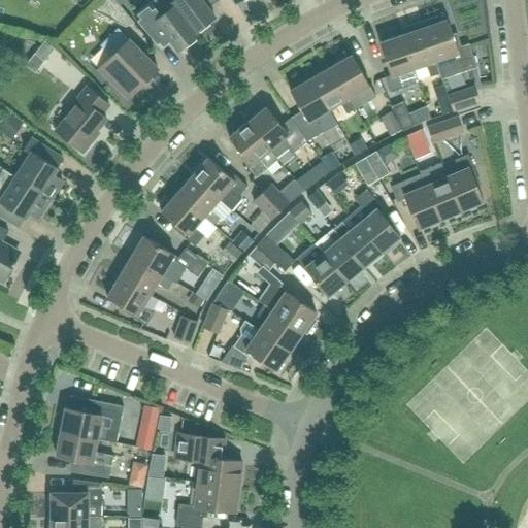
[(162,32),(176,50),(197,34),(194,31),(173,4),(172,5),(170,2),(168,0),(152,0),(132,14),(153,39),(162,32)]
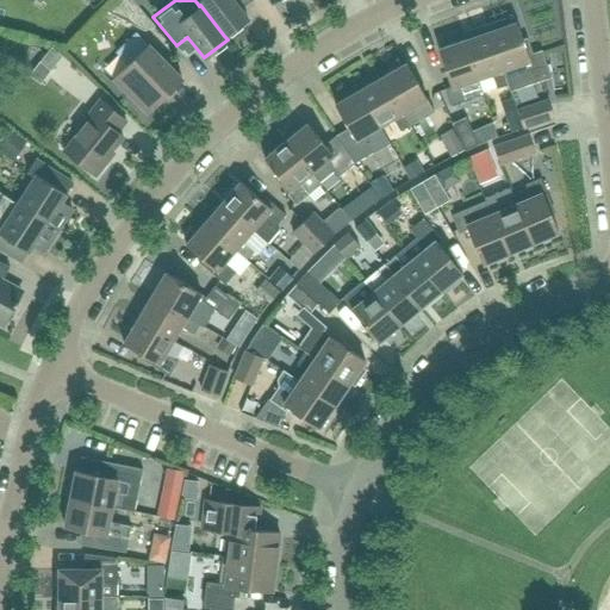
[(232,0),(198,0),(197,2),(199,6),(200,5),(224,36),(247,19),(232,0)]
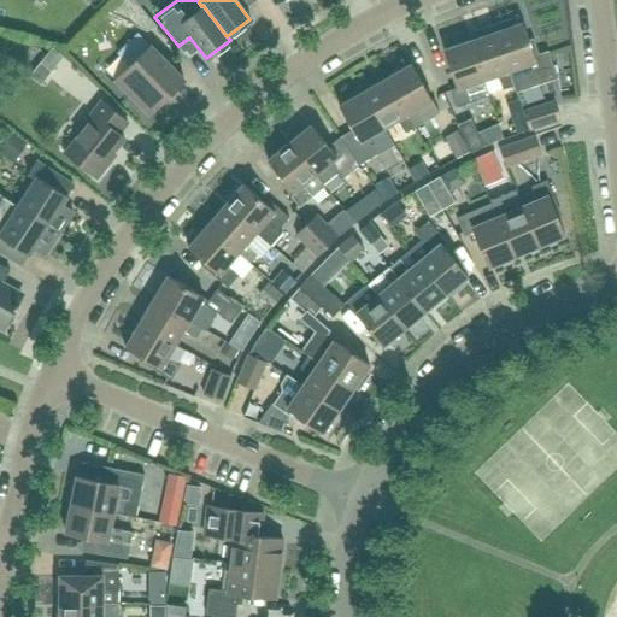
[(521,22),(494,31),(507,71),(512,84),(515,90),(554,76),(546,52),(536,56),(534,48),(530,50),(521,22)]
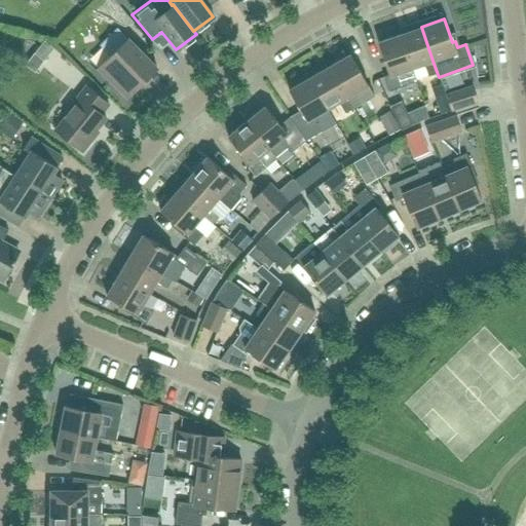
[(400,34),(411,69),(423,64),(427,75),(437,72),(433,61),(421,27),(400,34)]
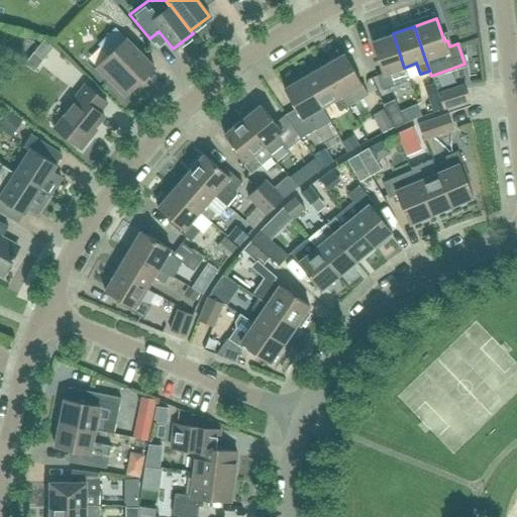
[(124,96),(153,67),(114,27),(97,44),(107,56),(96,67),(124,96)]
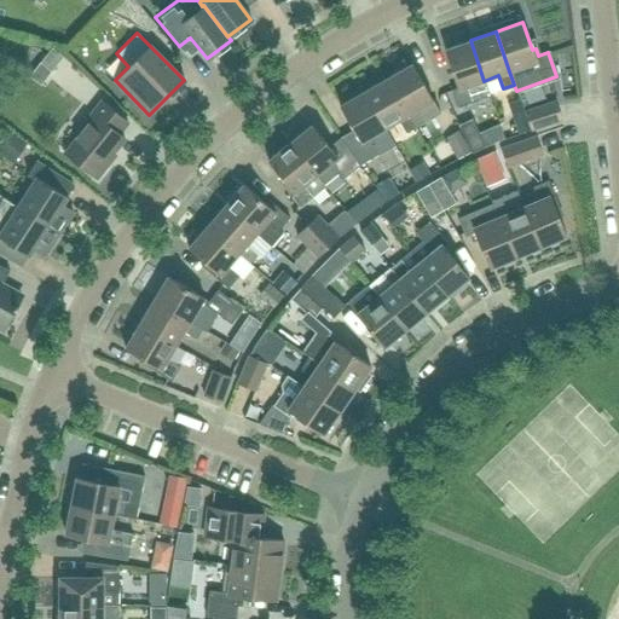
[(484,81),(470,40),(443,50),(457,90),(461,99),(474,96),(470,85),(484,81)]
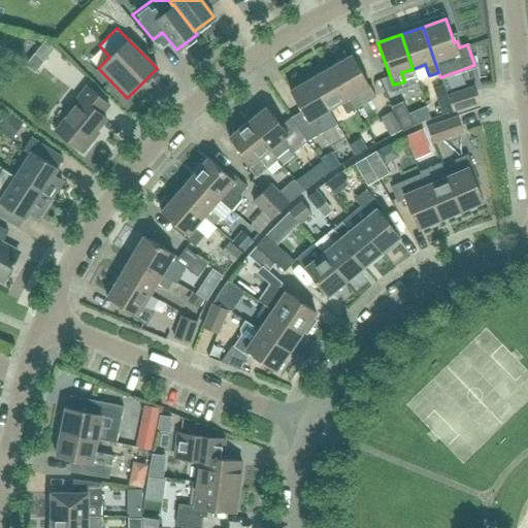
[(354,108),(365,102),(374,97),(351,55),(329,66),(354,108)]
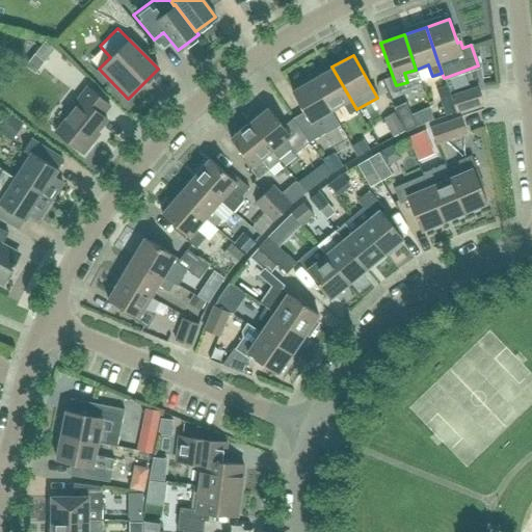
[(312,79),(330,110),(342,104),(348,114),(356,109),(331,67),(312,79)]
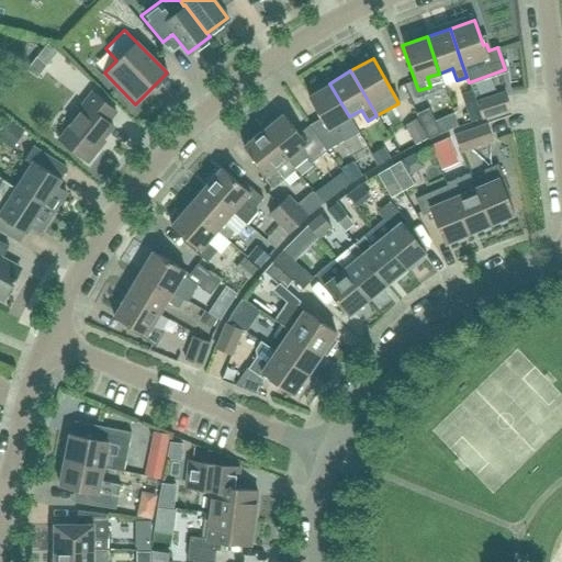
[(308,125),(326,150),(343,141),(337,131),(339,130),(336,124),(349,116),(329,83),(307,96),(319,117),(308,125)]
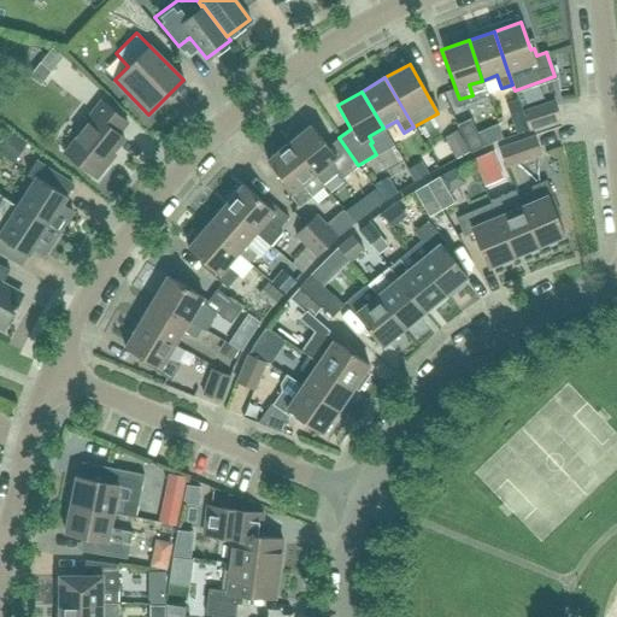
[(127,122),(100,101),(80,125),(83,128),(64,152),(95,177),(109,162),(105,159),(123,137),(117,134),(127,122)]
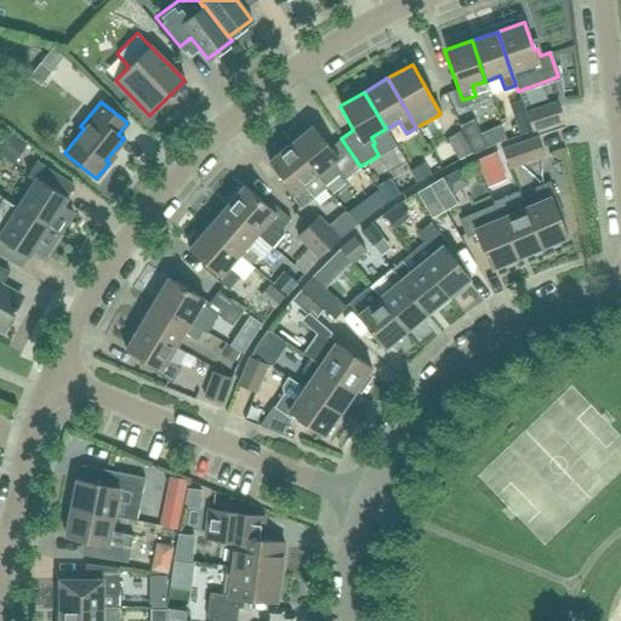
[(525,113),(531,131),(563,120),(556,102),(525,113)]
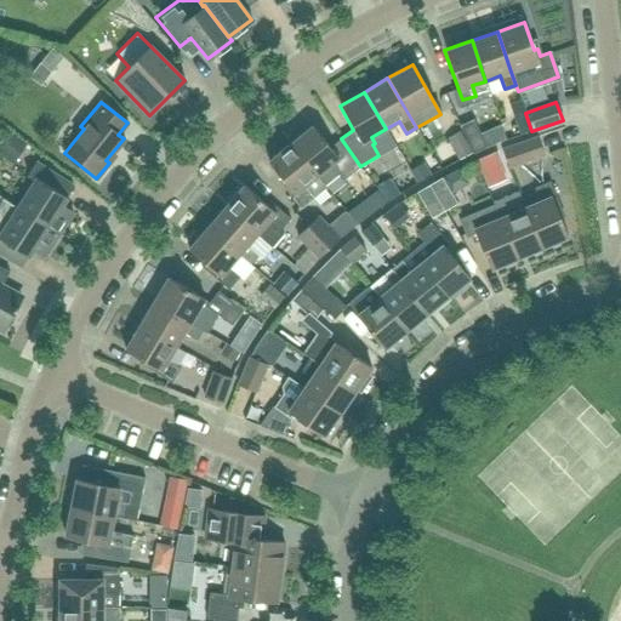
[(531,131),(525,113),(524,108),(511,113),(519,135),(531,131)]
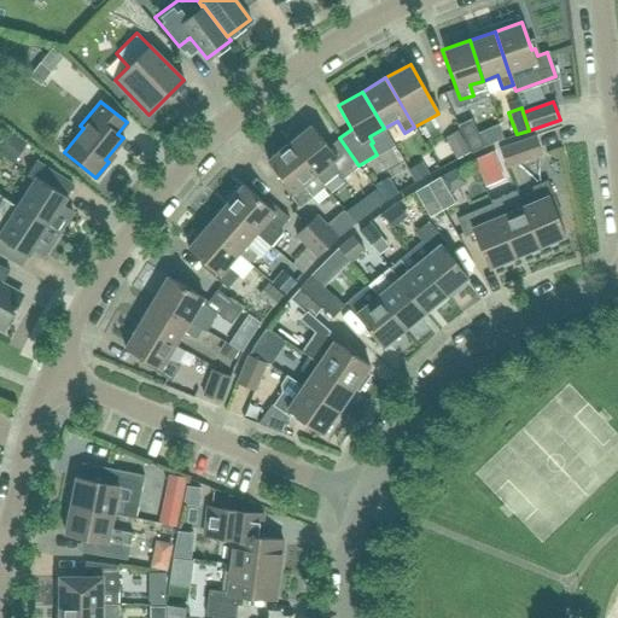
[(470,118),(458,123),(470,152),(474,150),(483,147),(470,118)]
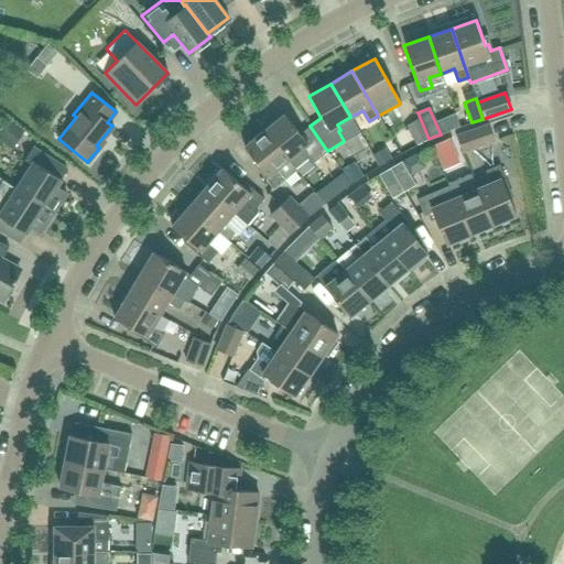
[(327,151),(310,126),(299,133),(283,114),(263,130),(294,169),(306,159),(311,163),(327,151)]
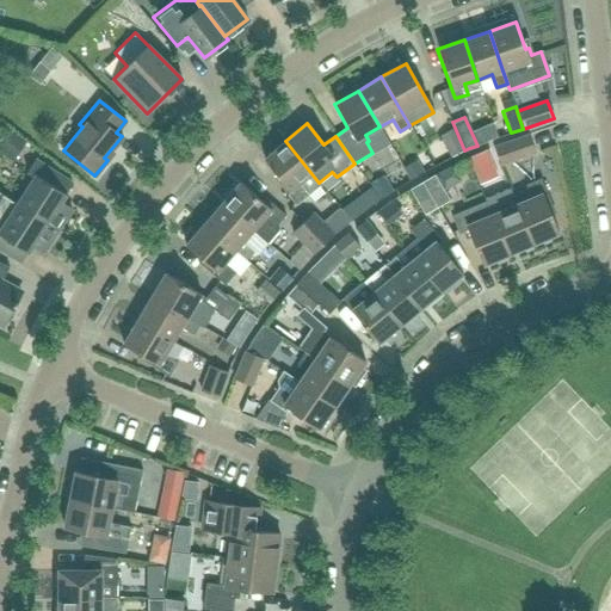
[(499,165),(534,153),(528,135),(493,147),(499,165)]
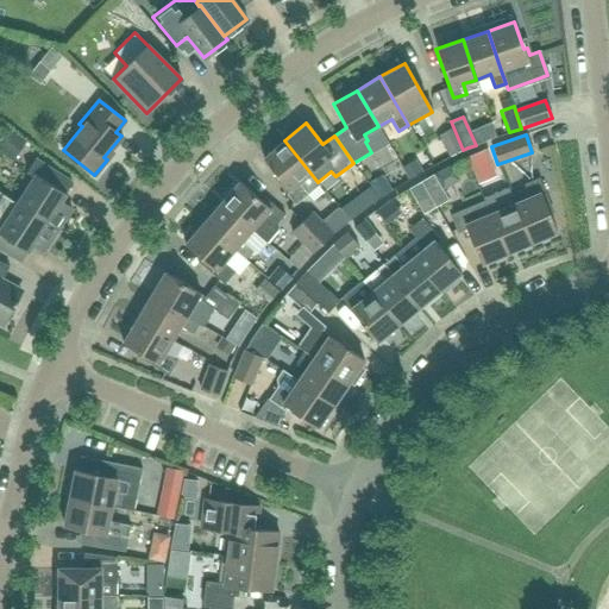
[(318,182),(284,140),(263,157),(281,180),(277,183),(294,205),(307,194),(320,184),(318,182)]
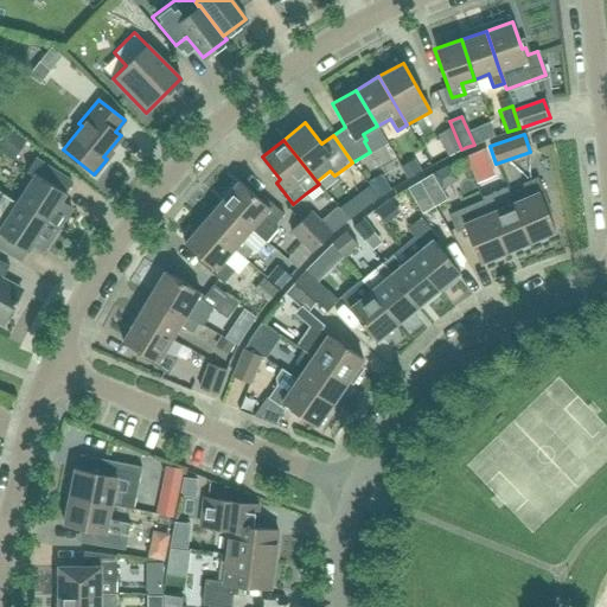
[(371,172),(384,163),(375,149),(362,159),(371,172)]
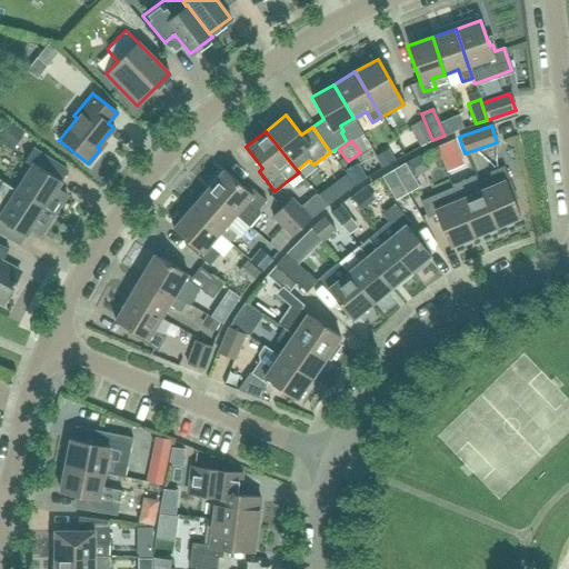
[(67,170),(32,148),(25,160),(31,165),(16,189),(53,215),(66,195),(55,188),(67,170)]
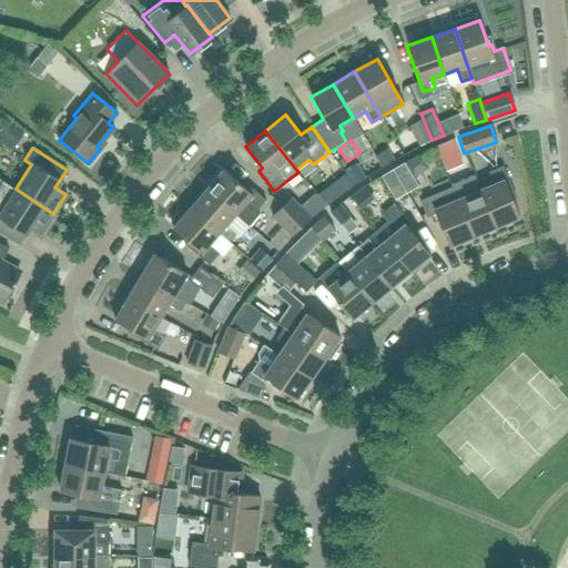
[(374,155),(382,168),(394,160),(386,148),(374,155)]
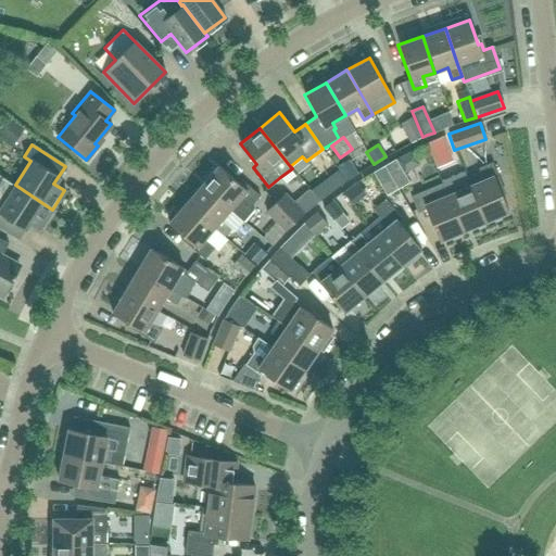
[(364,154),(341,167),(348,179),(356,174),(361,172),(369,166),(370,165),(364,154)]
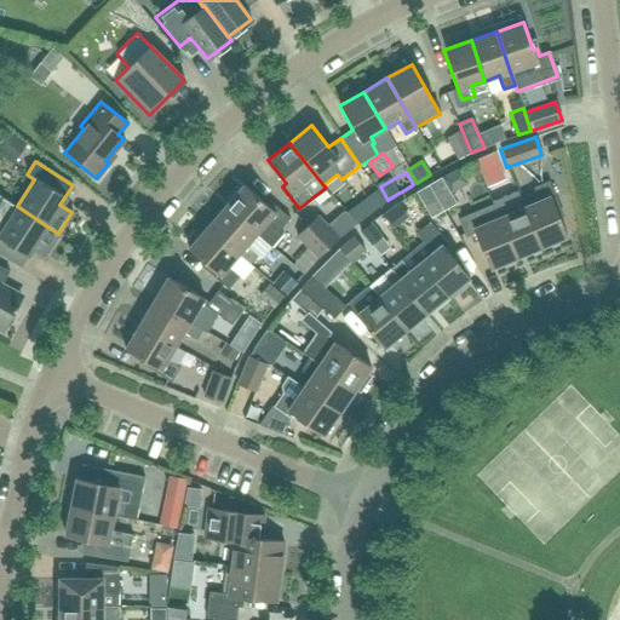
[(428,184),(442,211),(455,204),(440,177),(428,184)]
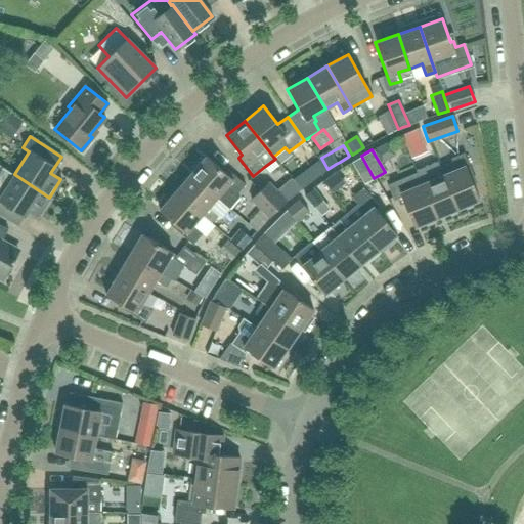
[(442,175),(456,208),(478,199),(469,176),(473,175),(464,153),(450,159),(454,170),(442,175)]
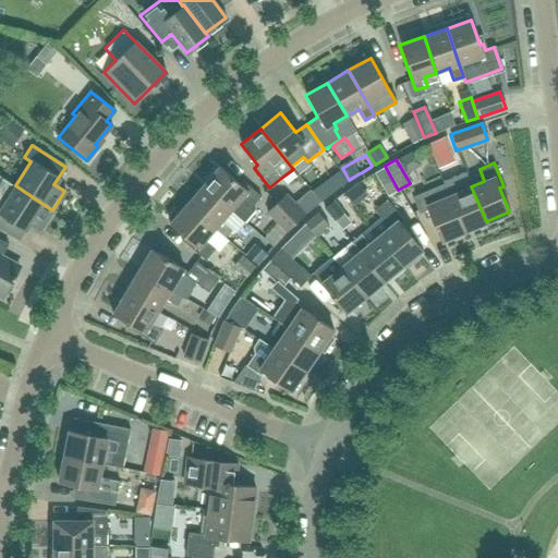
[(259,196),(241,180),(238,183),(218,166),(202,185),(244,222),(254,210),(251,207),(259,196)]
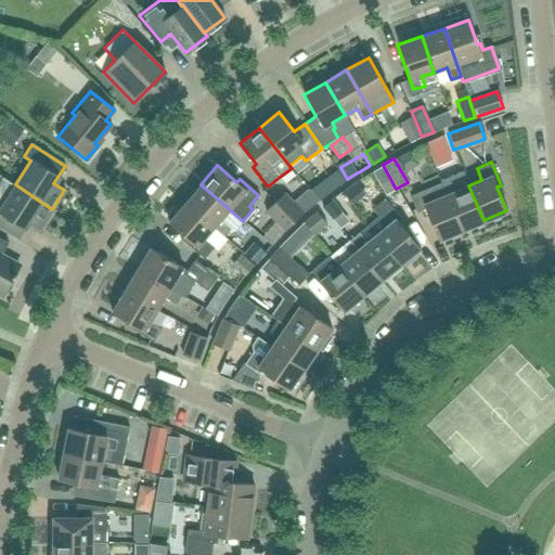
[(385,195),(396,189),(383,165),(372,171),(385,195)]
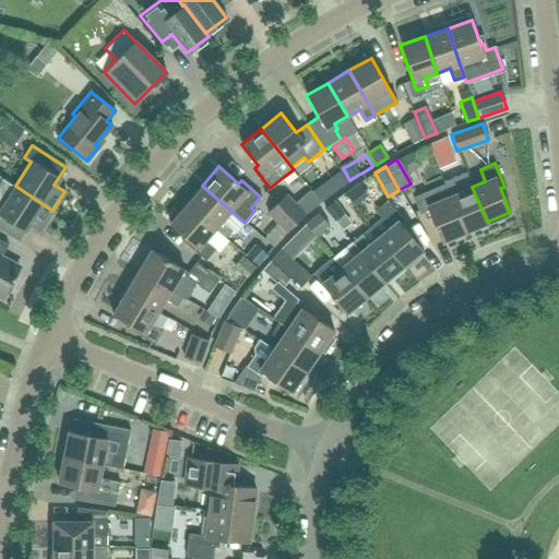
[(320,202),(346,182),(337,171),(311,191),(319,201),(320,202)]
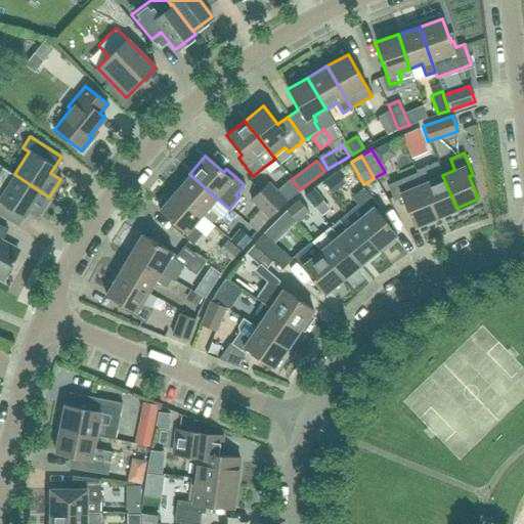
[(422,184),(435,217),(456,208),(442,175),(436,161),(427,165),(433,179),(422,184)]
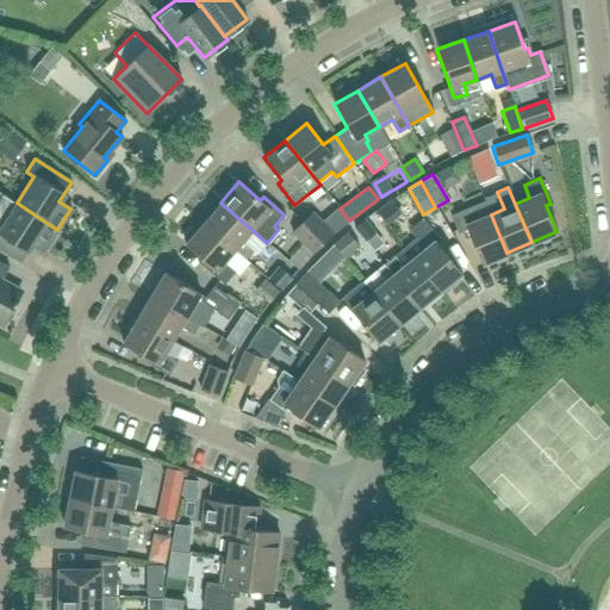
[(57,230),(17,203),(0,192),(0,248),(20,262),(32,243),(44,250),(57,230)]
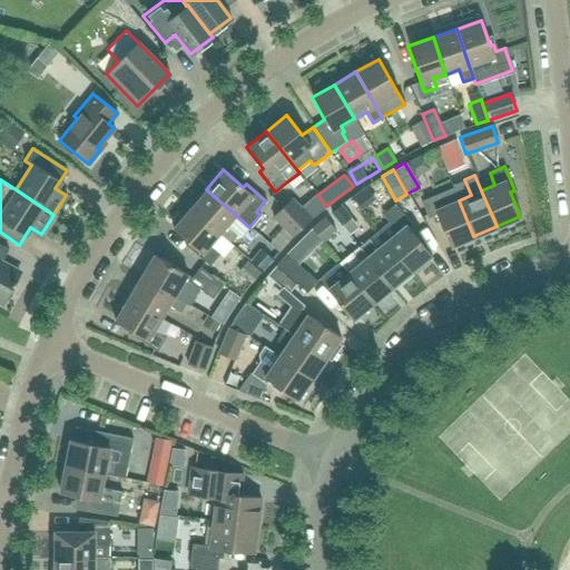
[(239,237),(248,227),(249,227),(206,189),(189,208),(229,243),(236,235),(239,237)]
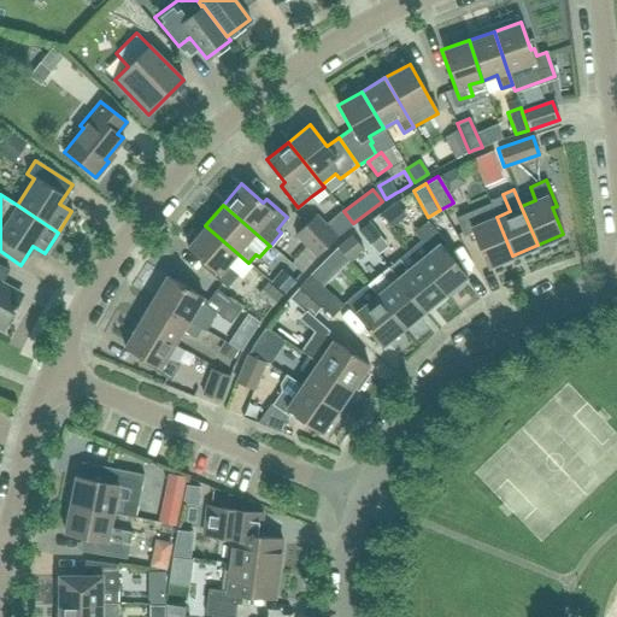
[(512,256),(497,217),(482,222),(477,209),(465,215),(470,228),(487,266),(512,256)]
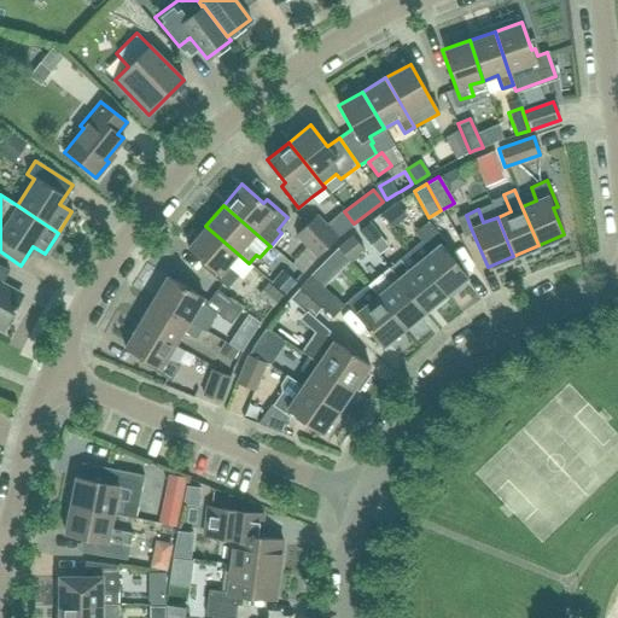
[(304,225),(327,248),(338,237),(316,213),(304,225)]
